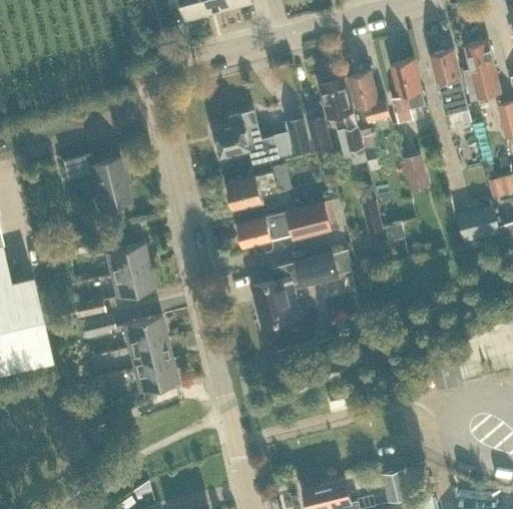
[(178,0),(185,22),(208,16),(203,0),(178,0)]
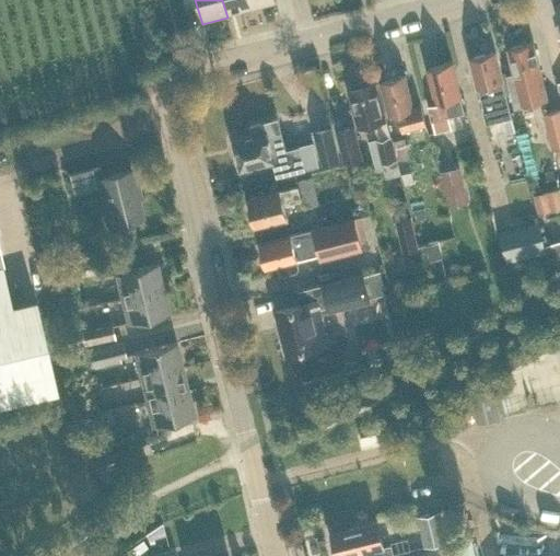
[(251,11),(247,0),(222,0),(228,18),(251,11)]
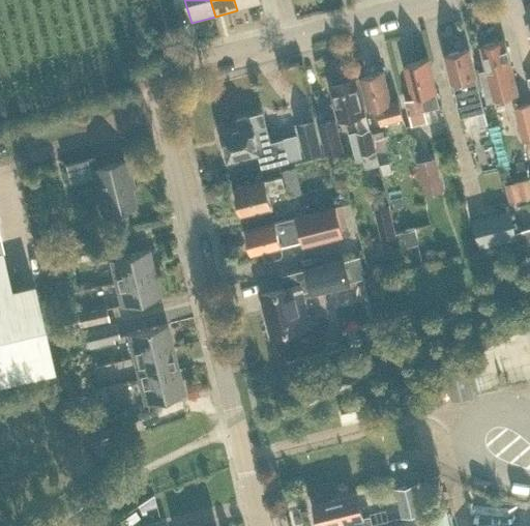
[(234,0),(237,10),(261,4),(259,0),(234,0)]
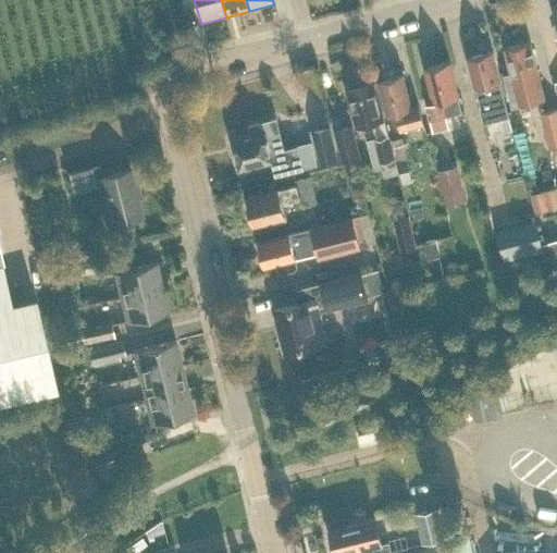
[(512,111),(544,102),(529,46),(504,52),(510,77),(504,78),(512,111)]
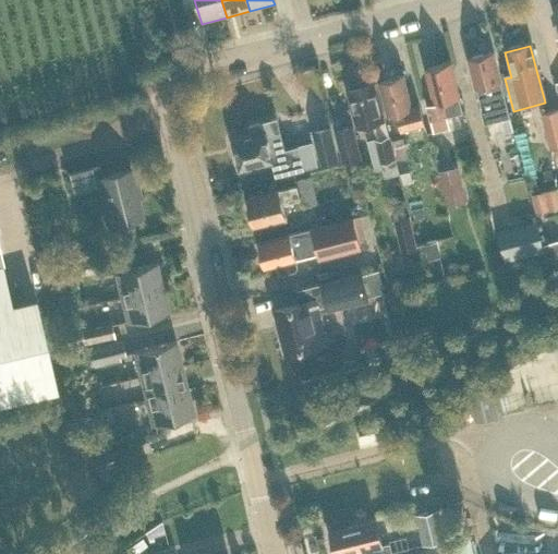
[(493,56),(468,62),(475,93),(476,93),(482,112),(481,112),(484,128),(509,121),(493,56)]
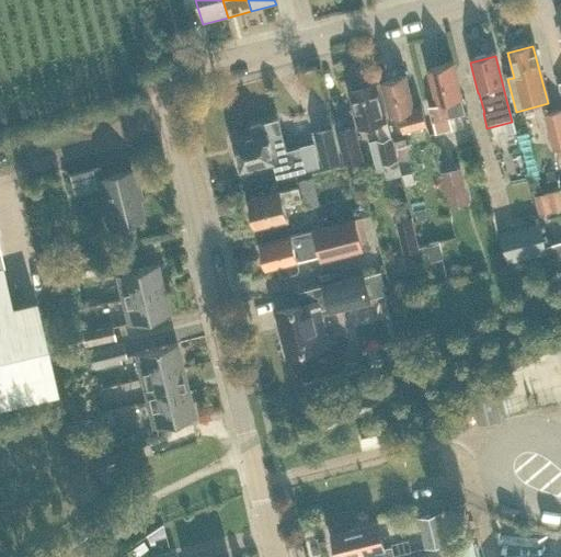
[(460,101),(461,101),(453,67),(427,74),(436,108),(427,110),(435,136),(453,132),(449,121),(465,116),(460,101)]
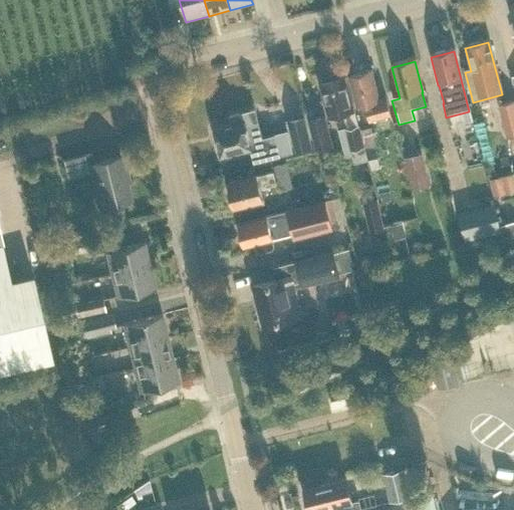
[(367,123),(390,117),(386,101),(378,103),(370,72),(348,78),(356,108),(363,106),(367,123)]
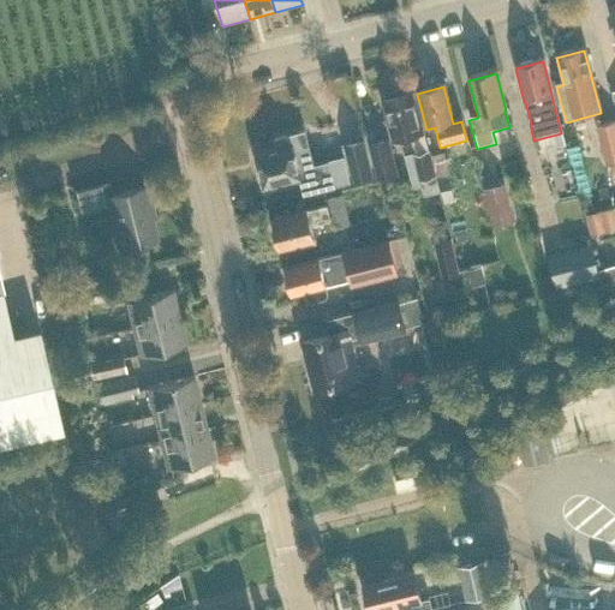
[(418,184),(437,179),(431,159),(430,154),(429,154),(415,95),(407,96),(404,91),(388,95),(387,102),(382,102),(393,143),(411,139),(415,156),(412,157),(418,184)]
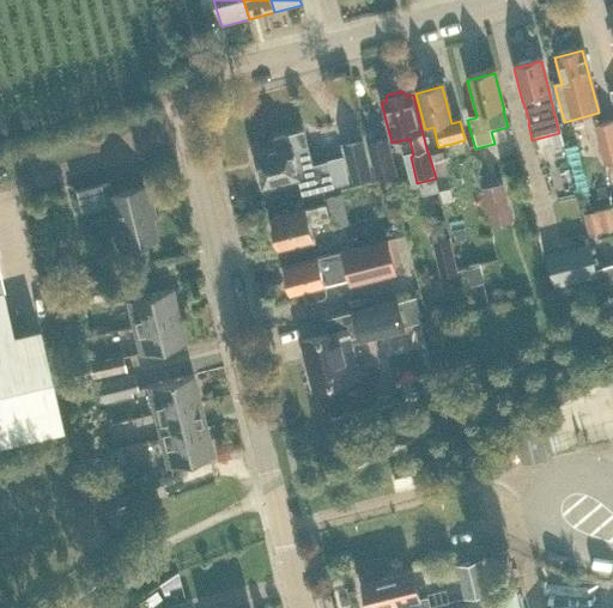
[(612,123),(595,128),(605,165),(610,164),(612,180),(612,123)]
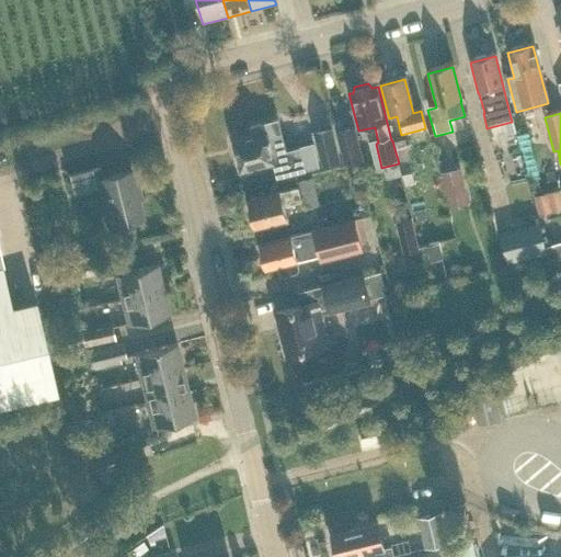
[(310,148),(286,155),(277,123),(250,129),(252,138),(232,144),(240,174),(273,167),(276,180),(317,169),(311,146),(309,146),(310,148)]
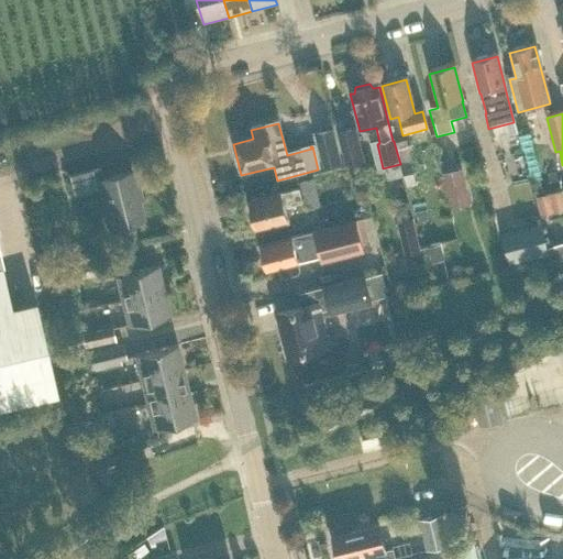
[(365,164),(356,129),(337,134),(345,170),(365,164)]
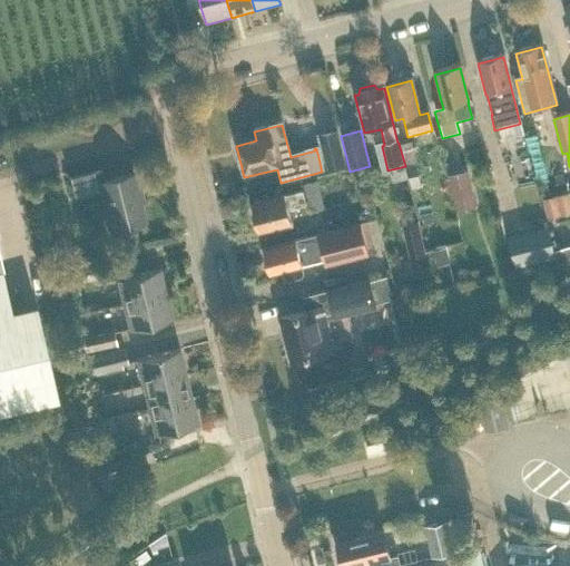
[(346,168),(337,132),(317,136),(326,173),(346,168)]
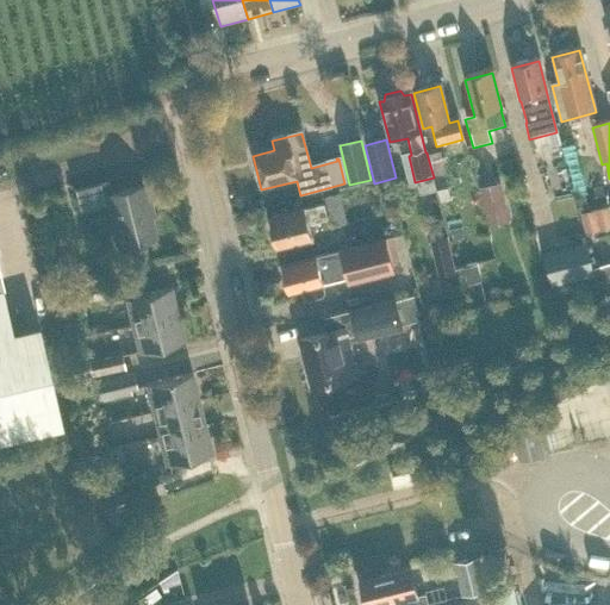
[(428,157),(434,178),(435,178),(442,205),(453,203),(444,168),(449,167),(446,153),(428,157)]
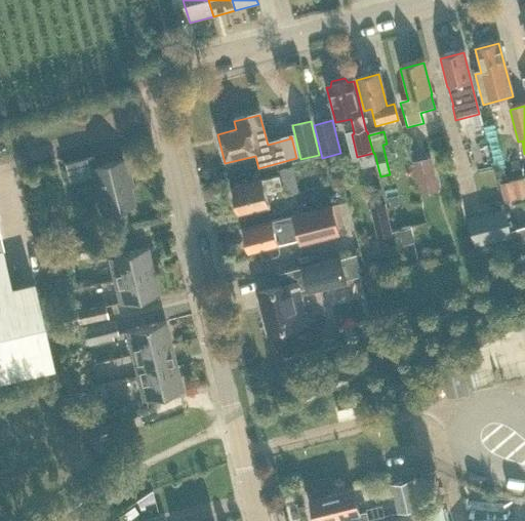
[(124,163),(94,170),(91,158),(64,165),(68,185),(92,178),(102,214),(132,207),(128,191),(131,190),(124,163)]
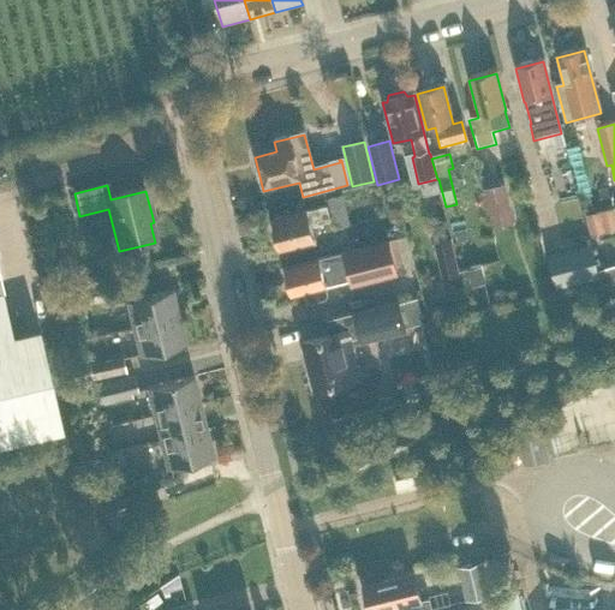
[(514,225),(505,186),(483,191),(493,231),(514,225)]
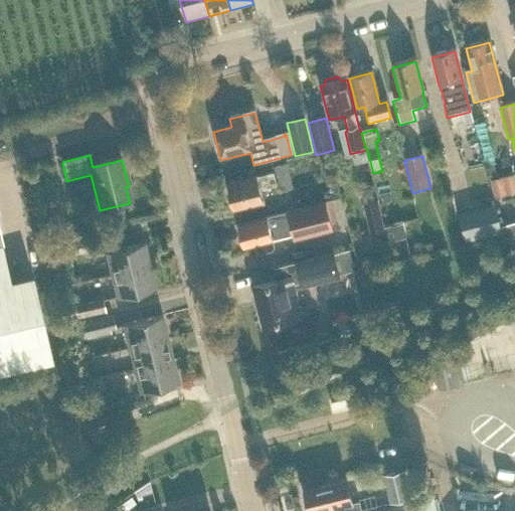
[(293,190),(287,166),(274,169),(280,193),(293,190)]
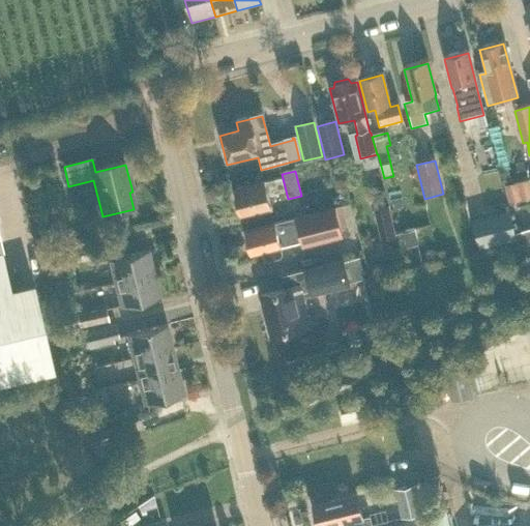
[(268,198),(284,193),(280,180),(265,184),(234,193),(240,218),(272,211),(268,198)]
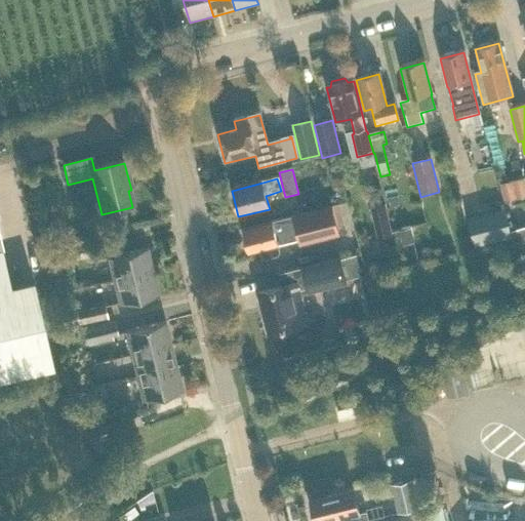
[(515,203),(524,200),(524,186),(523,179),(499,186),(505,205),(514,202),(515,203)]
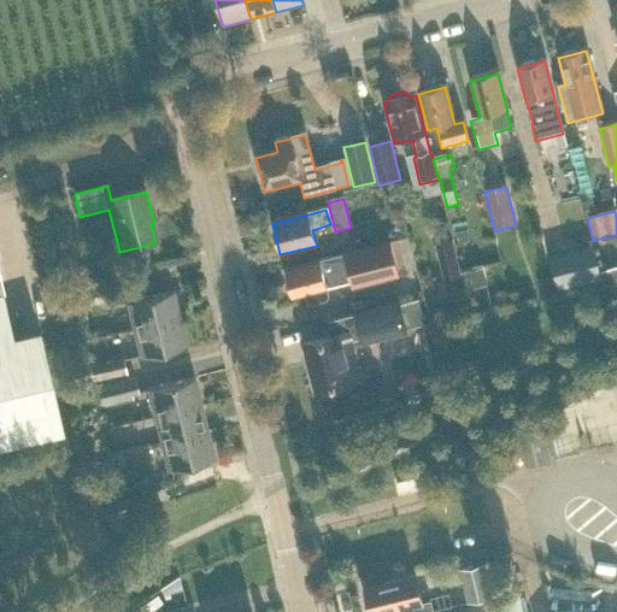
[(460,277),(452,241),(435,246),(442,281),(460,277)]
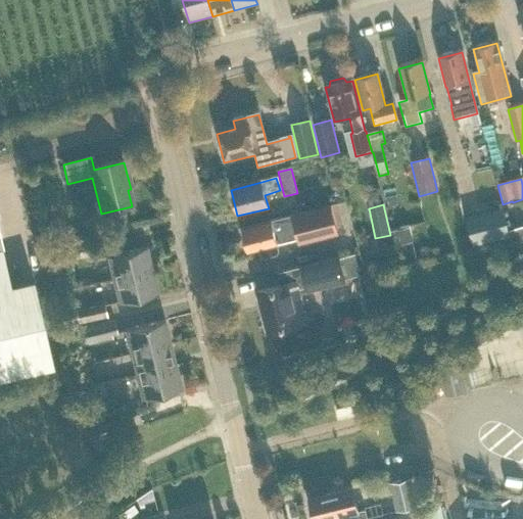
[(277,246),(287,244),(297,241),(298,246),(338,236),(331,207),(270,223),(270,225),(241,232),(246,254),(258,251),(260,257),(265,260),(277,256),(279,252),(277,246)]
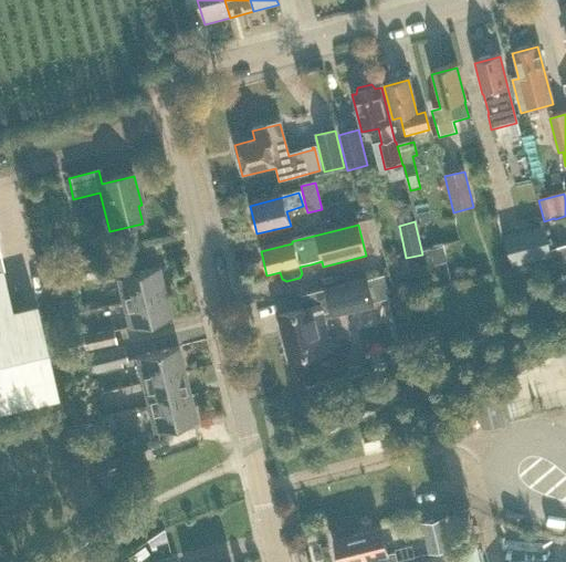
[(431,242),(444,240),(442,229),(429,232),(431,242)]
